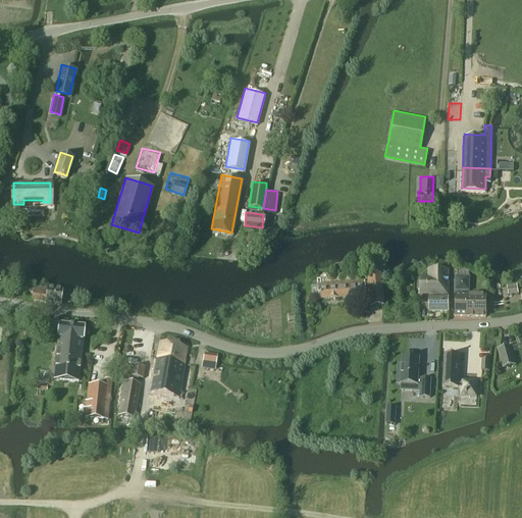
[(469,268),(458,263),(457,273),(455,273),(455,289),(469,289),(470,274),(469,274),(469,268)]
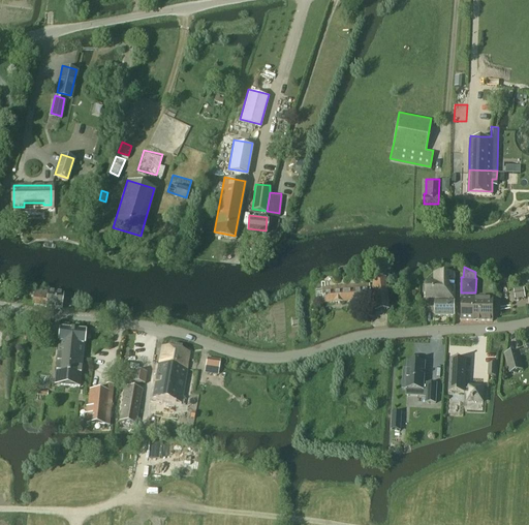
[(435,295),(454,296),(455,296),(455,278),(454,270),(435,270),(434,279),(427,279),(426,296),(435,295)]
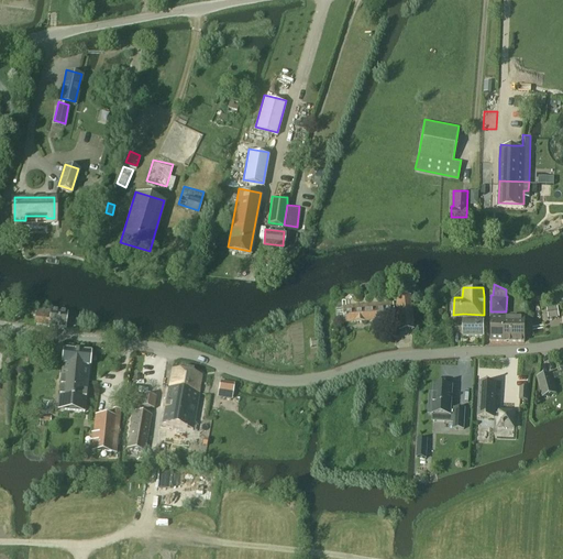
[(398,327),(412,326),(410,293),(396,294),(398,327)]
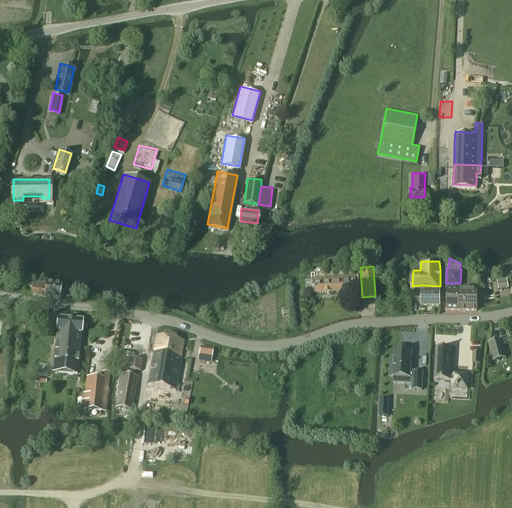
[(313,291),(357,288),(356,273),(312,276),(313,291)]
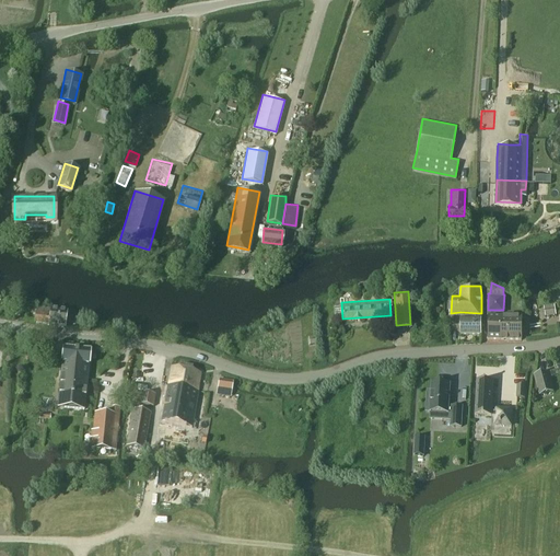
[(27,301),(27,309),(36,310),(35,320),(46,321),(47,313),(50,313),(51,305),(37,304),(37,303),(27,301)]
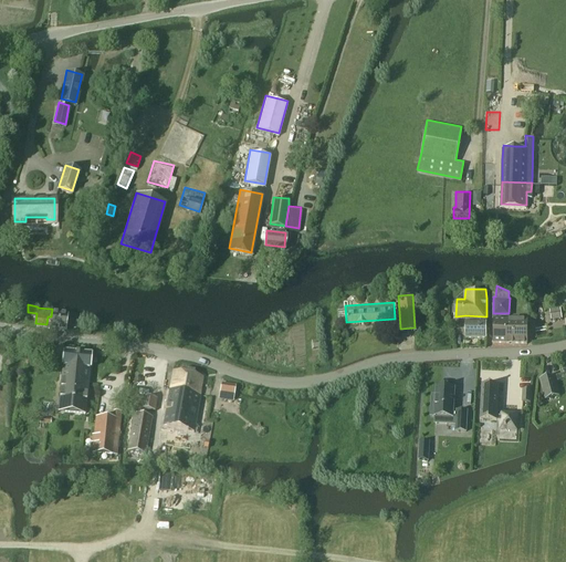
[(48,316),(46,324),(65,328),(66,324),(69,324),(70,315),(67,314),(67,311),(52,309),(51,316),(48,316)]
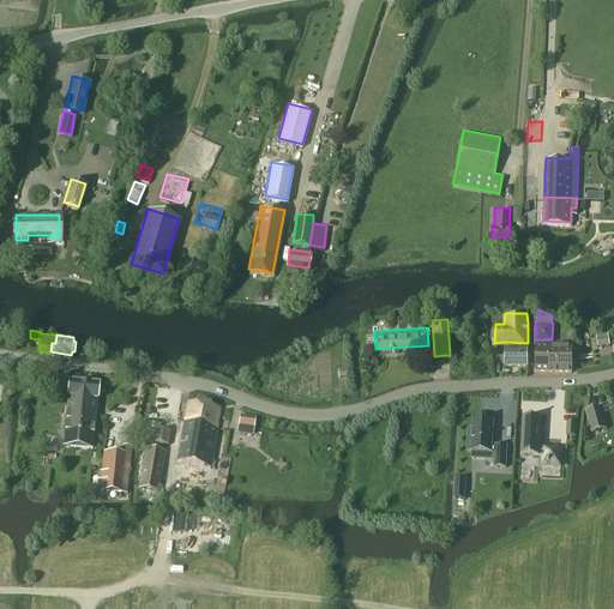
[(527,362),(527,343),(505,342),(505,362),(527,362)]
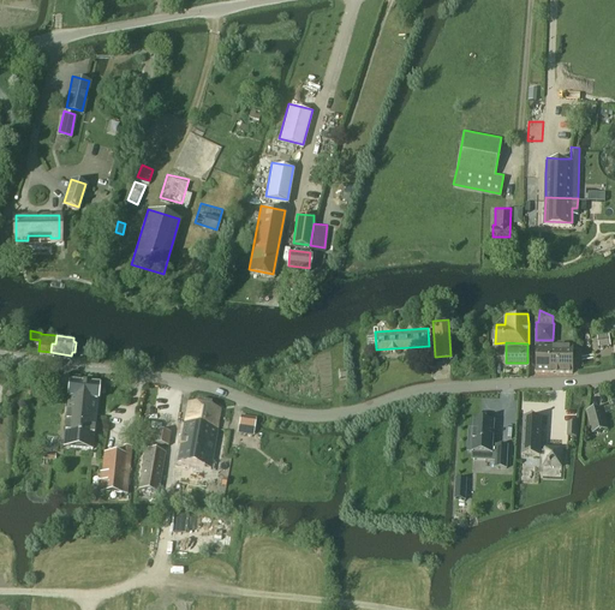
[(549,369),(550,344),(537,344),(537,368),(549,369)]
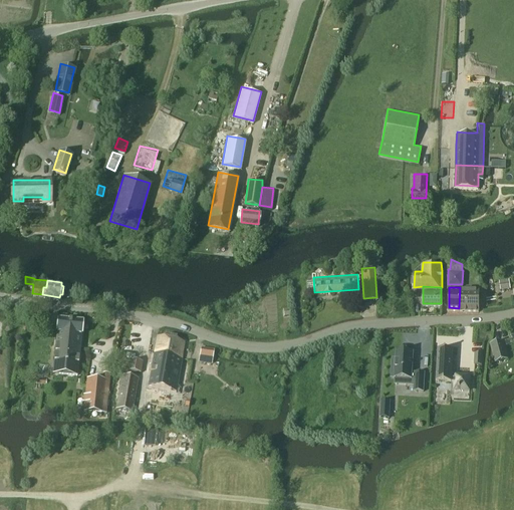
[(478,287),(460,287),(459,308),(478,308),(478,287)]
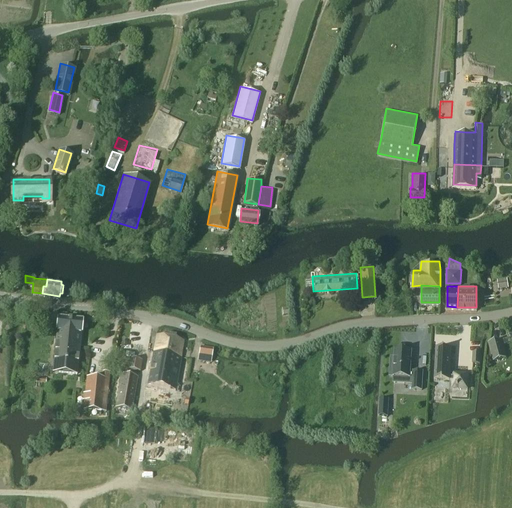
[(54,359),(53,370),(77,372),(78,361),(82,319),(58,316),(54,359)]
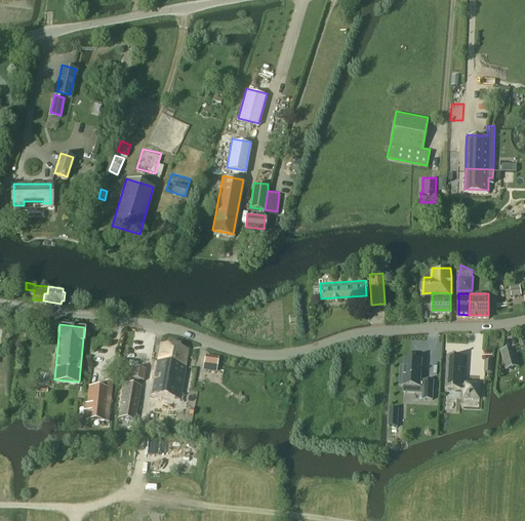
[(160,342),(157,358),(186,363),(188,347),(160,342)]
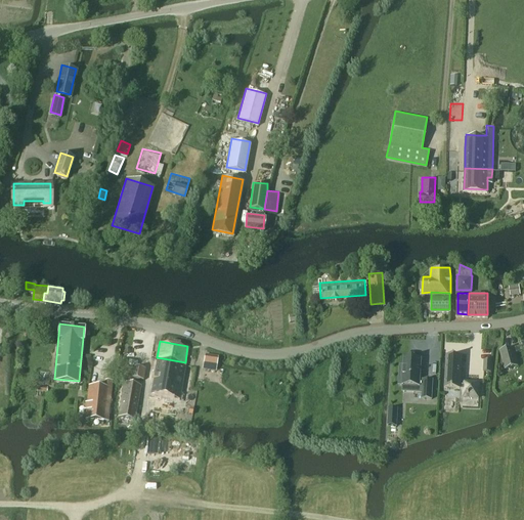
[(500,347),(506,366),(518,363),(513,344),(500,347)]
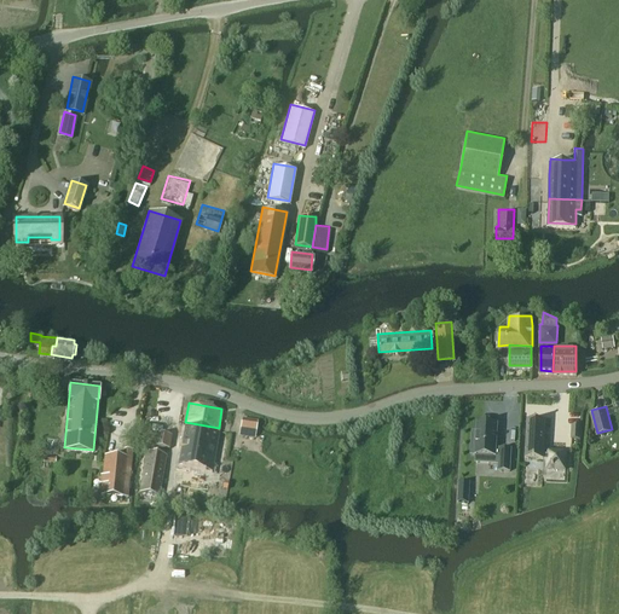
[(241,424),(255,427),(256,417),(242,415),(241,424)]
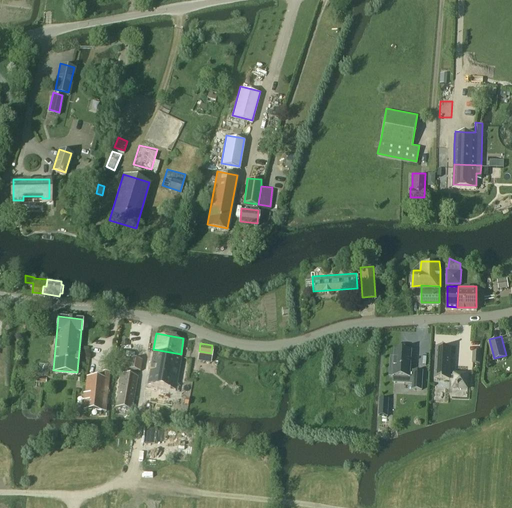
[(452,381),(467,382),(468,370),(453,369),(453,372),(450,372),(451,345),(436,344),(434,376),(452,377),(452,381)]
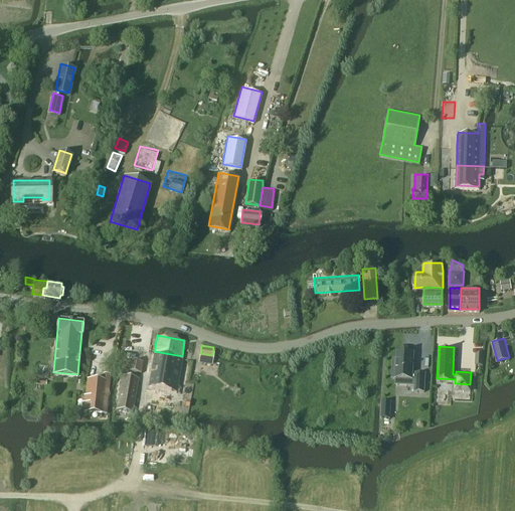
[(406,378),(415,379),(414,385),(424,385),(424,370),(415,370),(415,371),(412,371),(413,349),(397,349),(396,356),(393,356),(392,371),(407,372),(406,378)]
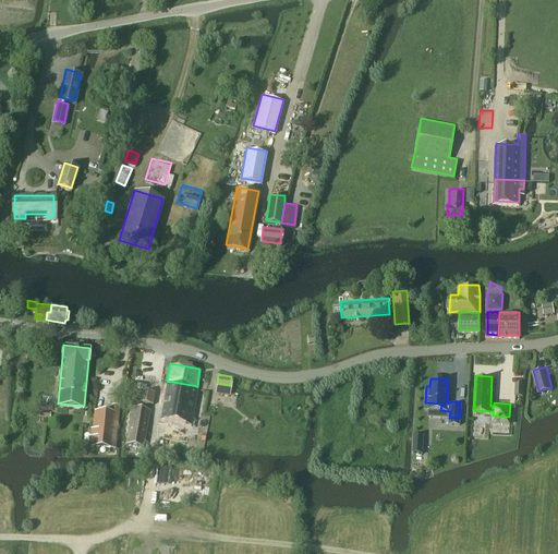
[(191,421),(197,386),(167,381),(160,416),(191,421)]
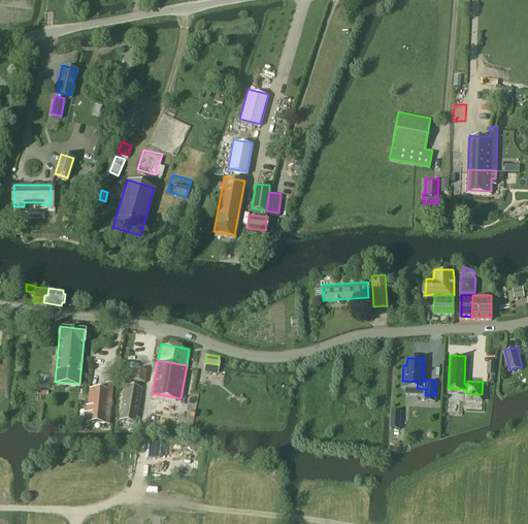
[(144,381),(146,369),(127,365),(125,377),(144,381)]
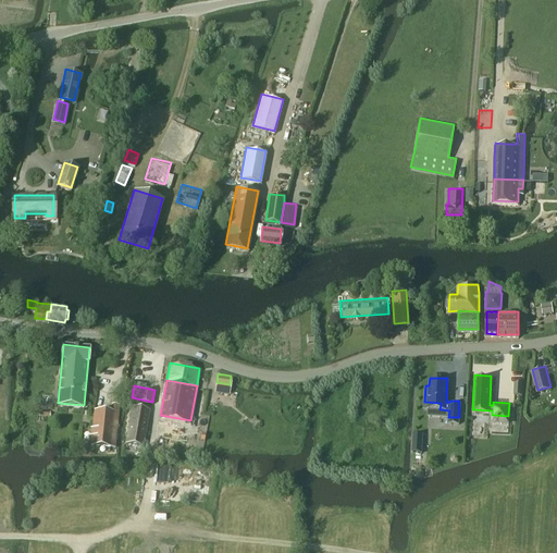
[(94,406),(90,441),(114,443),(118,408),(119,401),(112,401),(111,408),(94,406)]
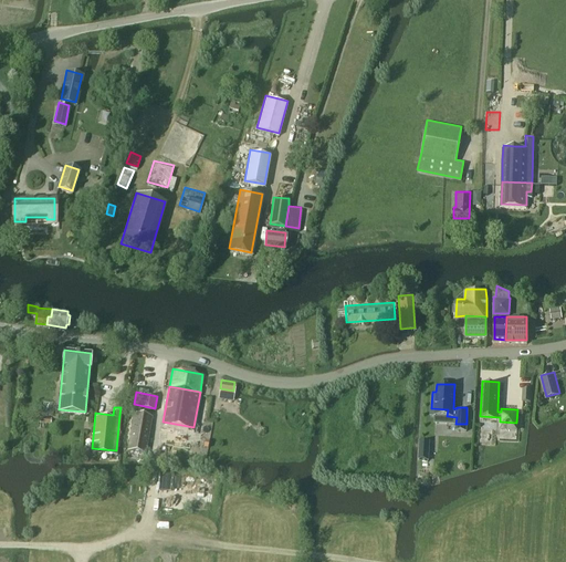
[(129,429),(127,448),(146,451),(148,433),(129,429)]
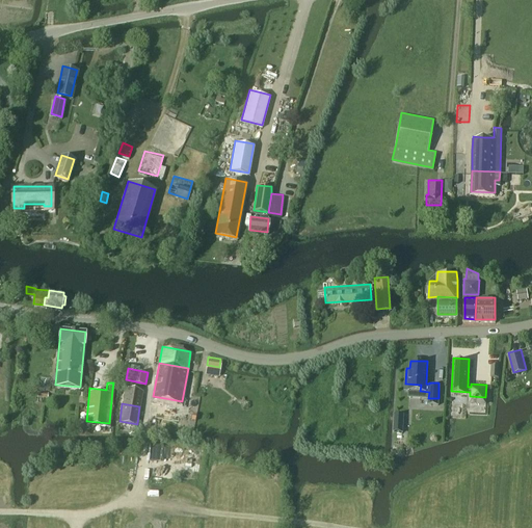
[(403,412),(395,412),(394,428),(402,429),(403,412)]
